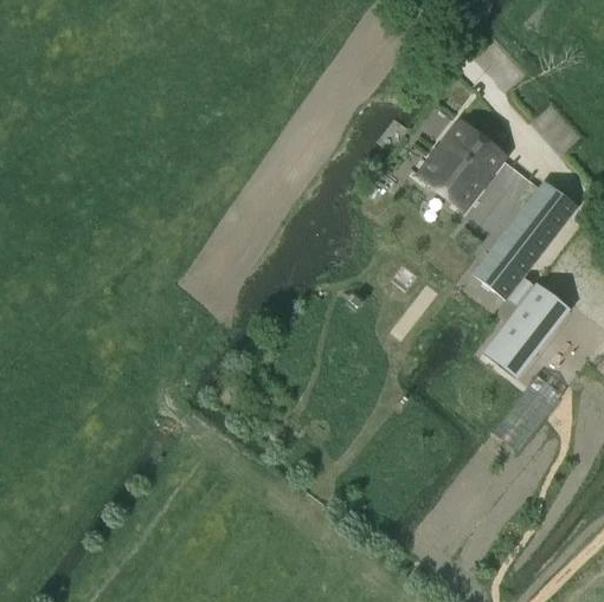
[(462,208),(505,156),(460,121),(418,174),(462,208)]
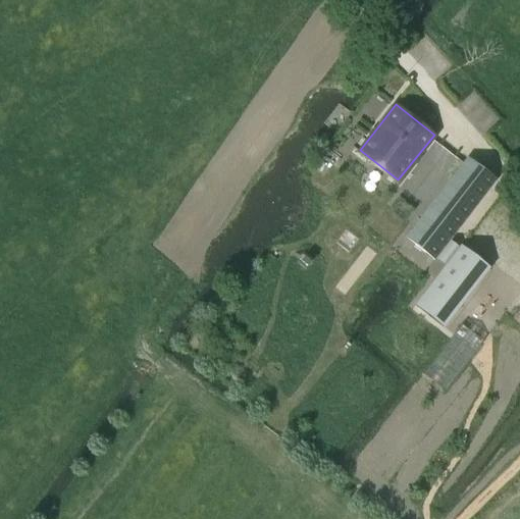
[(468,157),(451,179),(479,201),(497,178),(468,157)]
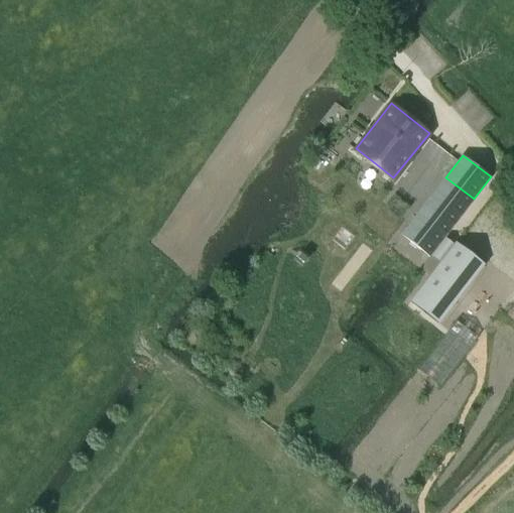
[(418,213),(402,233),(430,255),(434,249),(445,235),(418,213)]
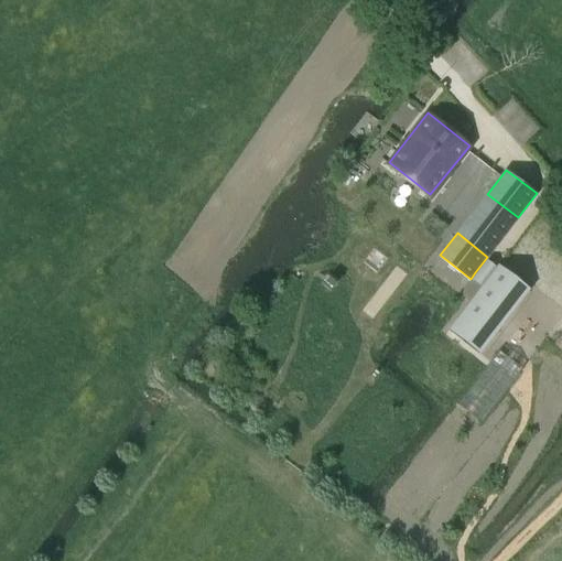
[(487,257),(475,272),(486,281),(498,265),(487,257)]
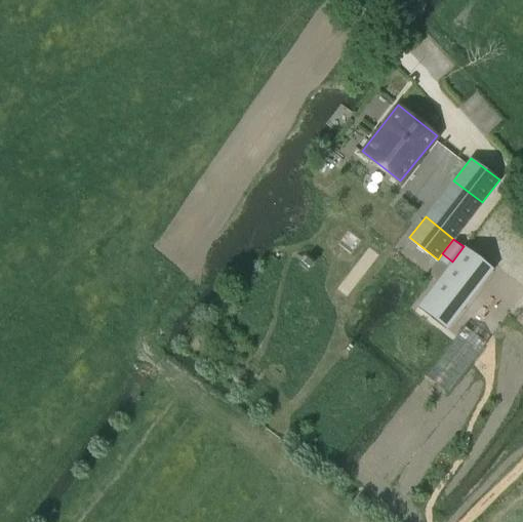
[(452,262),(418,305),(447,327),(494,267),(466,244),(464,246),(452,262)]
